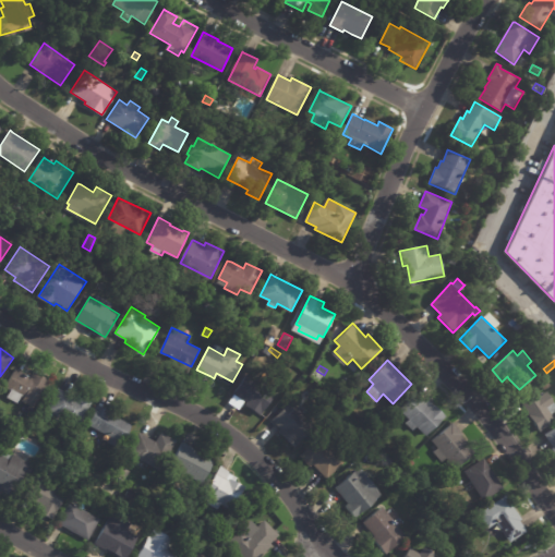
[(19,368),(31,375),(34,371),(50,379),(46,386),(45,386),(36,401),(23,395),(19,402),(8,396),(12,388),(5,385),(15,366),(19,368)]
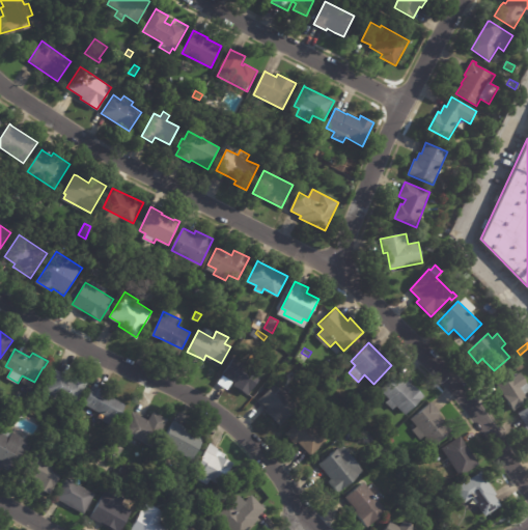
[(235,386),(233,384),(234,382),(221,373),(234,354),(261,372),(247,393),(235,386)]
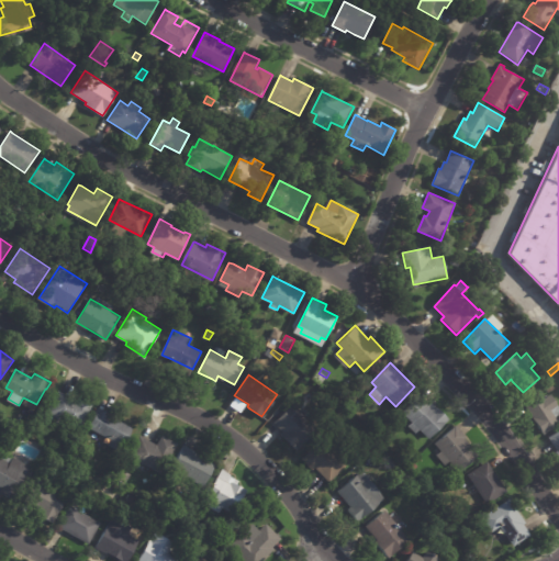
[(546,386),(552,382),(557,389),(550,393),(546,386)]
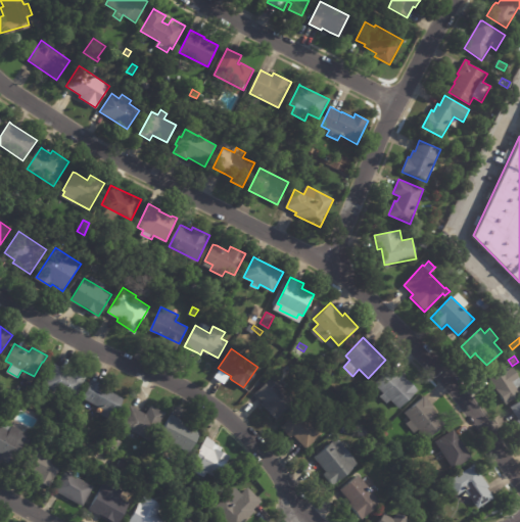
[(58,365),(72,372),(74,369),(86,376),(74,399),(43,383),(54,363),(58,365)]
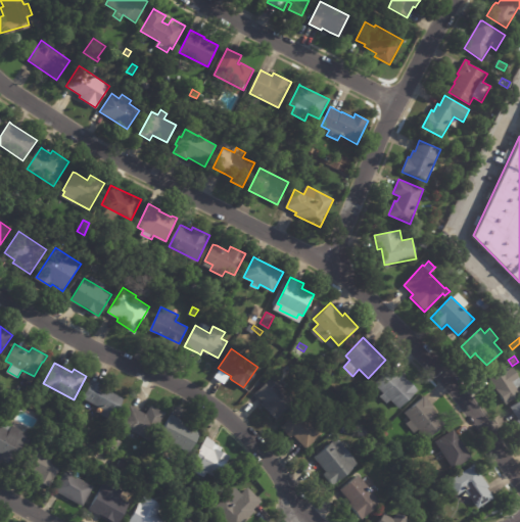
[(393,368),(399,374),(402,373),(407,379),(408,378),(418,389),(414,393),(399,407),(391,398),(388,402),(381,395),(384,392),(374,382),(391,365),(393,368)]
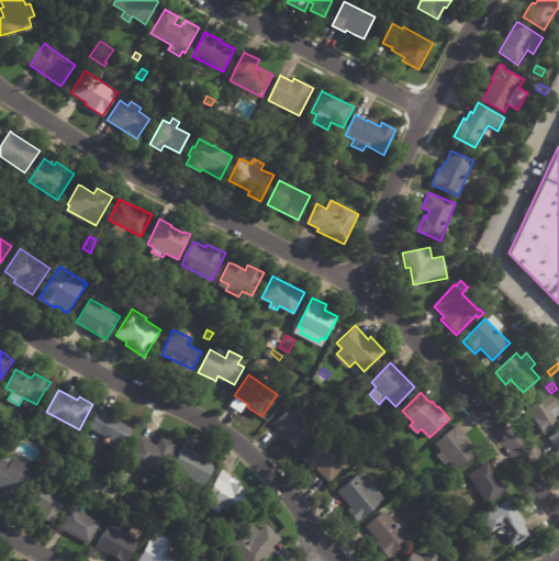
[(558,407),(552,411),(558,417),(558,426),(545,436),(535,419),(535,418),(526,405),(541,394),(546,400),(552,395),(558,403),(558,407)]
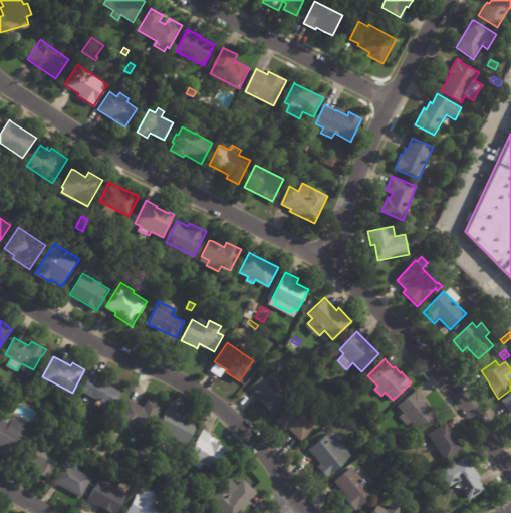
[(257,399),(256,398),(260,395),(251,386),(268,367),(290,390),(270,411),(257,399)]
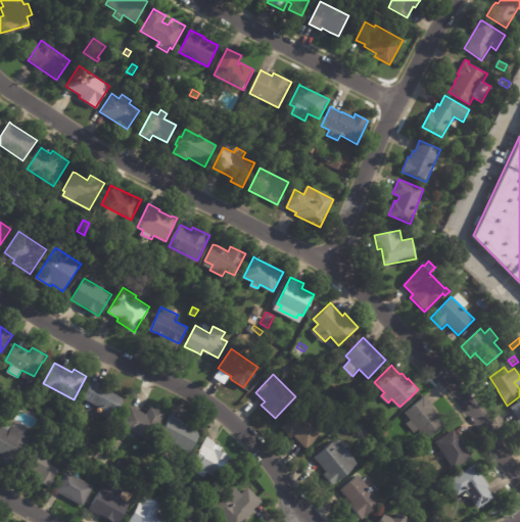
[(94,380),(104,386),(104,387),(125,398),(112,420),(102,415),(105,410),(83,397),(93,379),(94,380)]
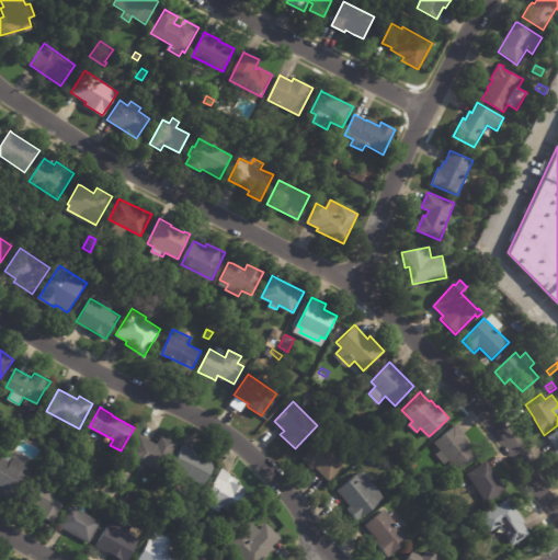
[(30,422),(26,430),(19,426),(22,419),(30,422)]
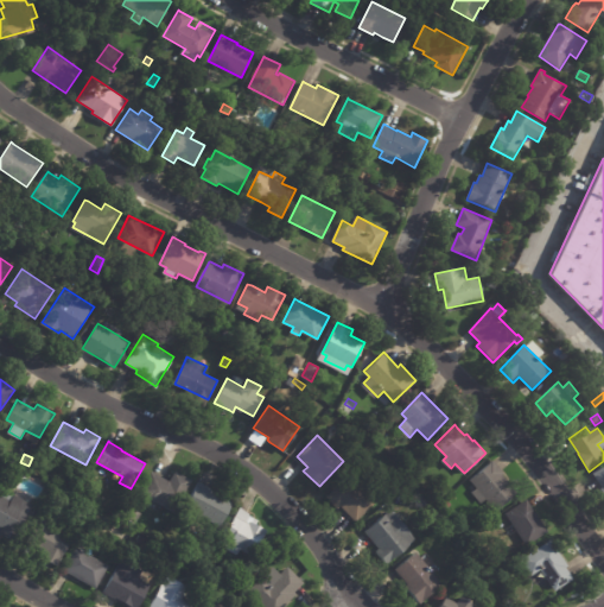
[(496,461),(506,472),(503,474),(517,491),(497,509),(488,498),(483,503),(474,492),(478,487),(470,479),(494,459),(496,461)]
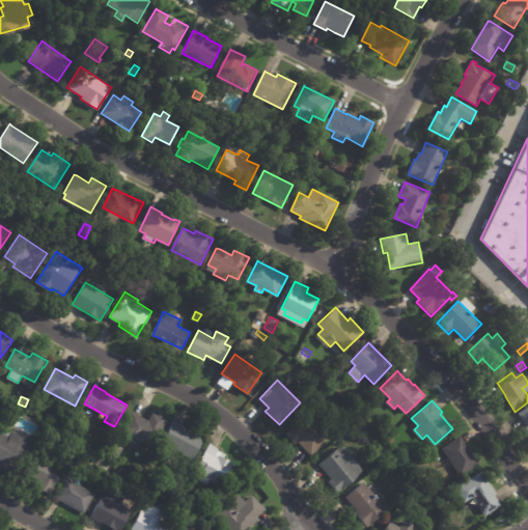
[(143,442),(122,430),(133,411),(148,420),(154,411),(168,418),(153,447),(143,442)]
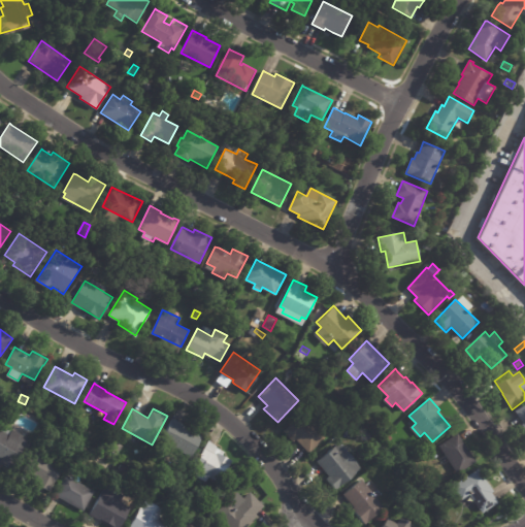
[(309,452),(296,438),(294,441),(284,430),(303,413),(327,436),(309,453),(309,452)]
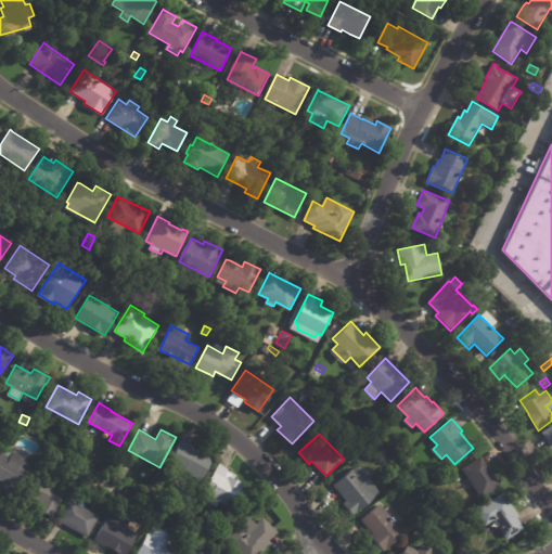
[(185,440),(195,446),(194,448),(213,458),(202,479),(190,474),(188,478),(179,473),(181,468),(169,463),(182,439),(185,440)]
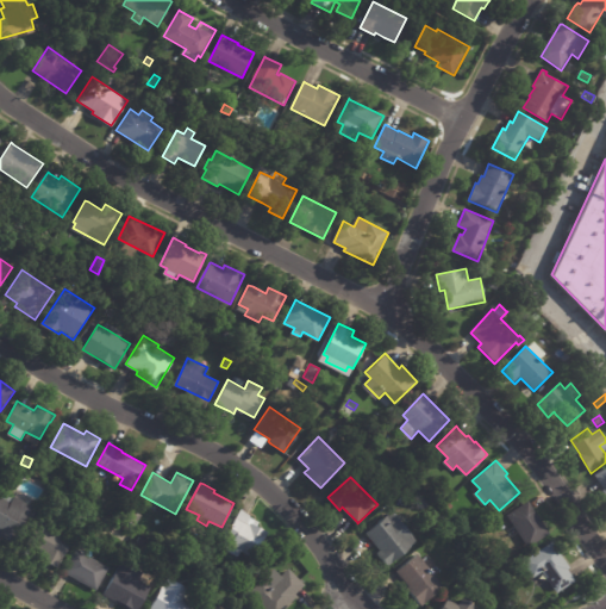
[(410,492),(419,485),(432,502),(424,509),(410,492)]
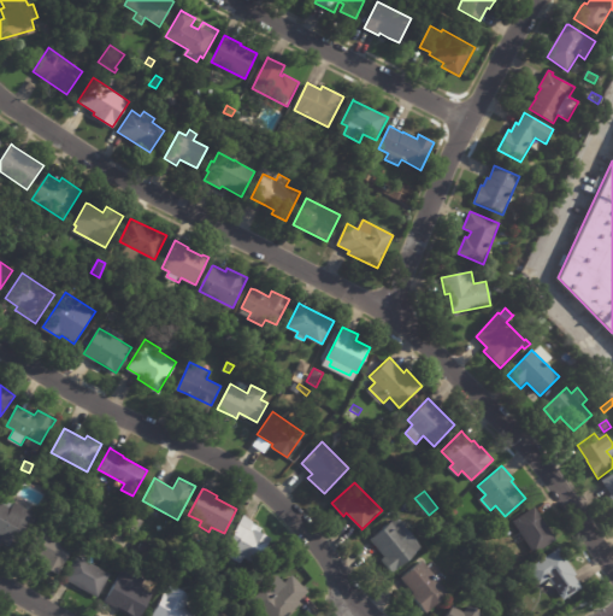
[(12,499),(33,511),(15,544),(7,539),(5,544),(0,540),(0,503),(1,502),(3,503),(6,496),(12,499)]
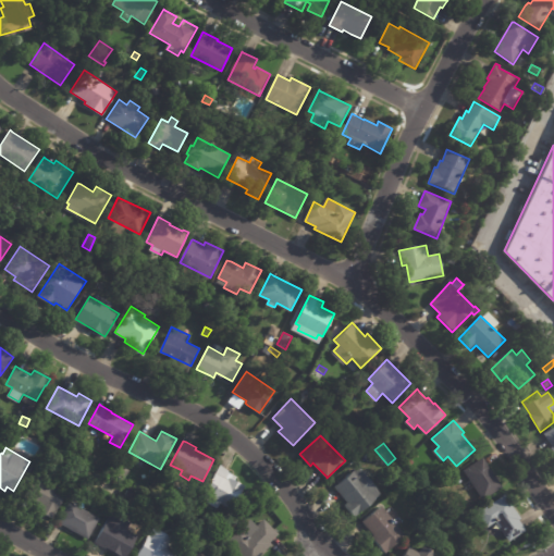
[(485,459),(504,485),(484,498),(475,485),(469,489),(465,483),(470,479),(464,470),(484,456),(485,459)]
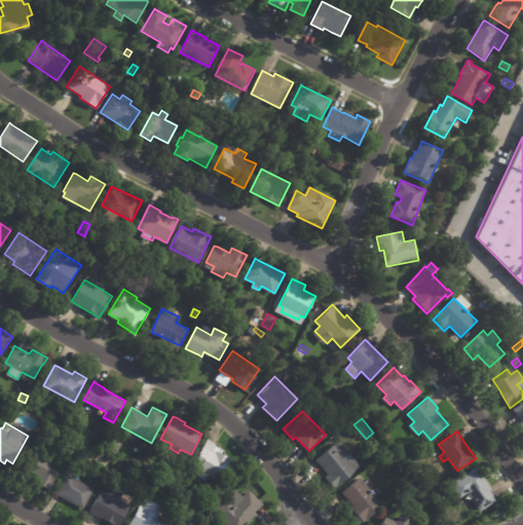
[(113,438),(122,444),(118,451),(114,449),(113,451),(107,447),(113,438)]
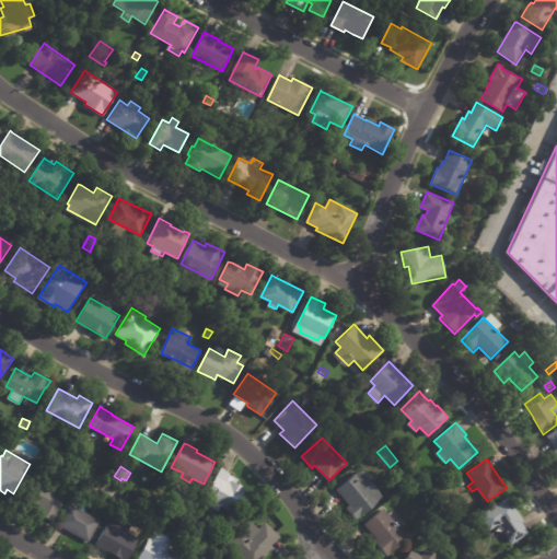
[(223,467),(233,472),(232,474),(240,478),(238,482),(246,487),(233,511),(222,504),(219,510),(204,501),(223,466),(223,467)]
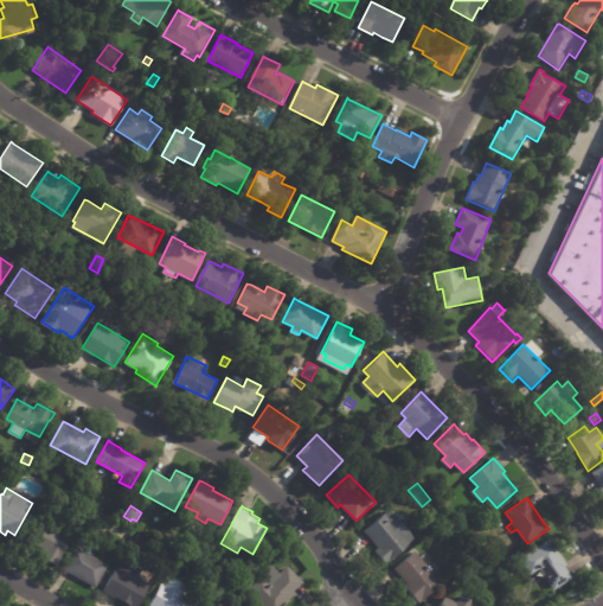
[(393,510),(415,537),(385,562),(376,549),(379,547),(365,529),(387,511),(387,512),(392,509),(393,510)]
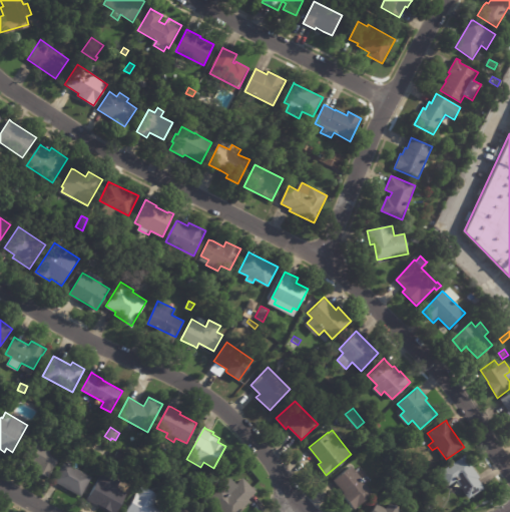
[(367,438),(373,433),(377,437),(371,442),(367,438)]
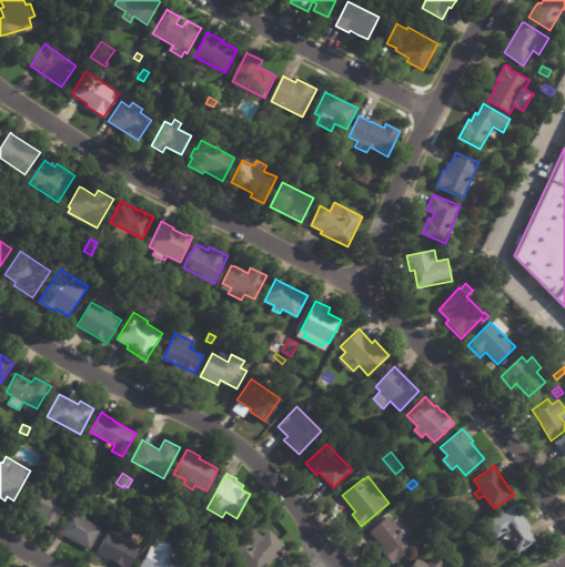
[(46,490),(47,490),(46,493),(66,504),(51,527),(38,519),(41,514),(24,504),(36,484),(46,490)]
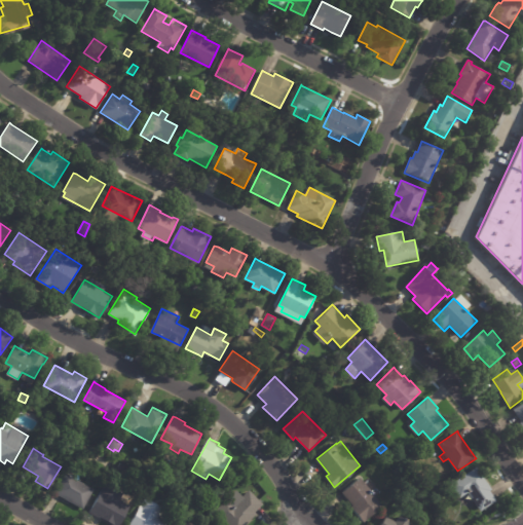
[(485,478),(492,489),(491,490),(497,499),(481,511),(468,490),(460,495),(452,483),(478,466),(485,478)]
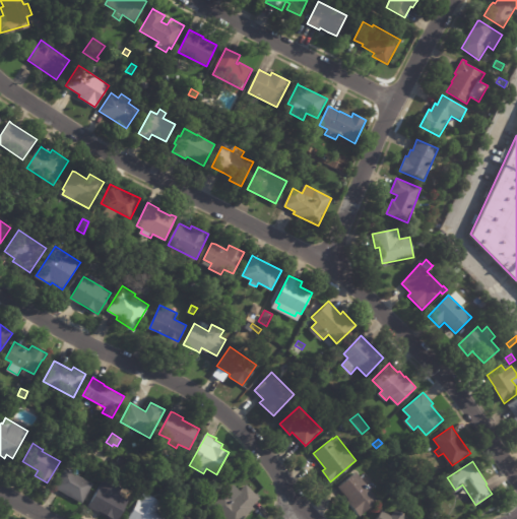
[(87,485),(79,501),(51,484),(61,465),(90,481),(87,485)]
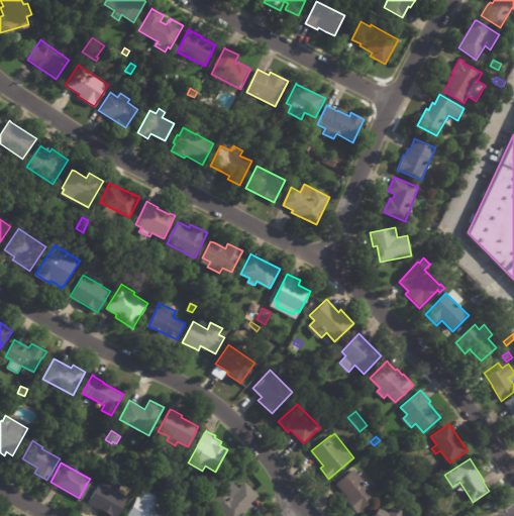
[(360,475),(377,496),(356,512),(345,498),(347,496),(336,484),(354,469),(360,475)]
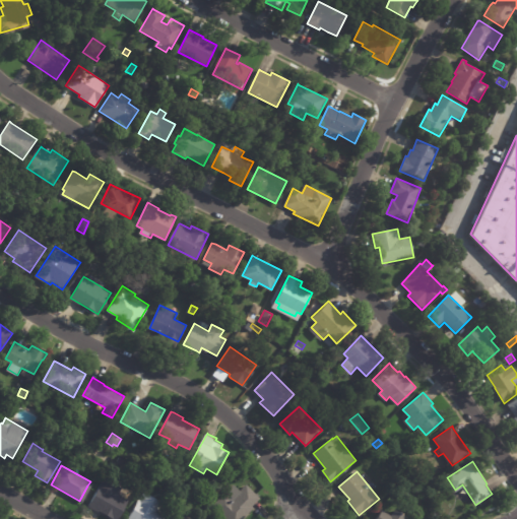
[(110,518),(97,511),(83,504),(100,475),(118,485),(115,493),(124,498),(112,518),(110,518)]
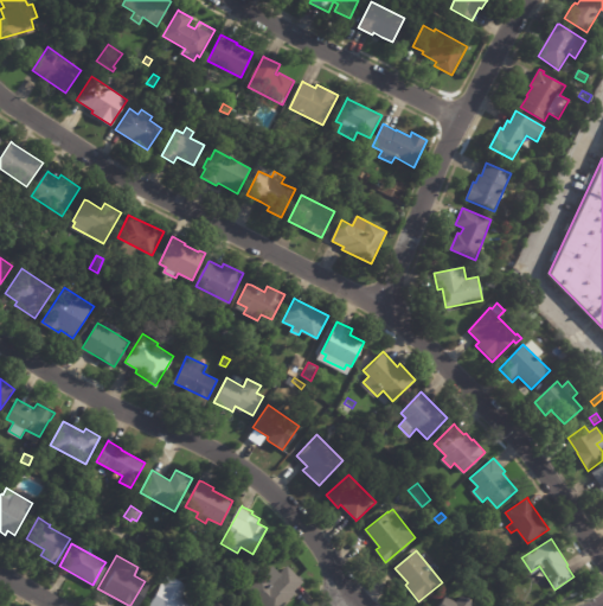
[(470,566),(464,571),(460,566),(466,561),(470,566)]
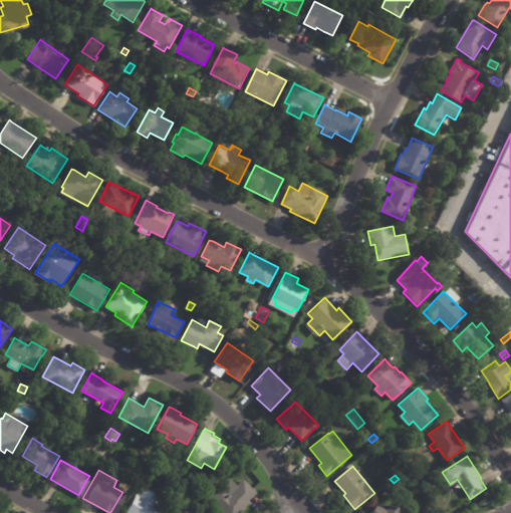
[(242,478),(254,490),(245,498),(247,500),(234,512),(224,512),(208,496),(228,476),(234,482),(240,476),(242,478)]
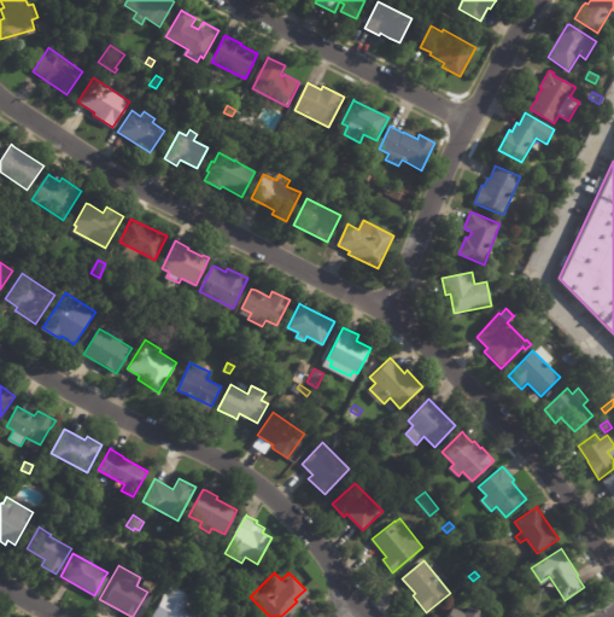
[(477,585),(485,578),(492,587),(484,594),(477,585)]
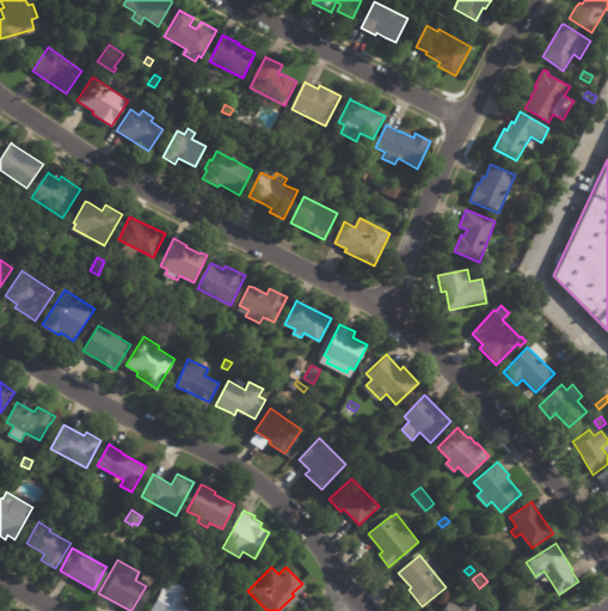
[(174,582),(188,590),(184,597),(192,603),(188,610),(146,610),(145,610),(164,576),(174,582)]
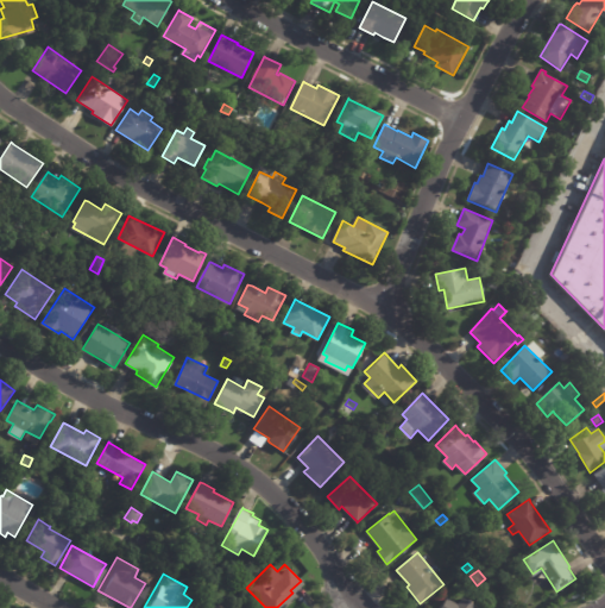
[(439,607),(448,596),(459,603),(464,596),(476,605),(473,607),(439,607)]
